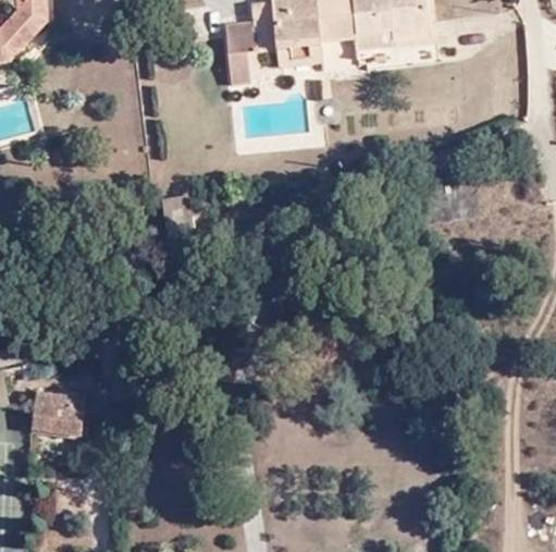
[(48,21),(48,14),(38,14),(37,0),(0,0),(0,66),(9,64),(48,21)]
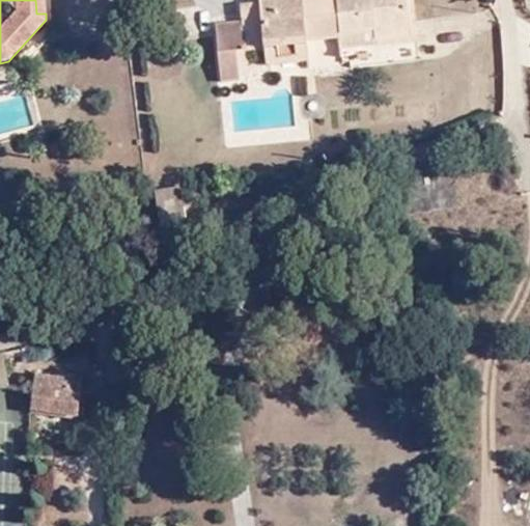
[(35,0),(36,14),(46,14),(45,0),(35,0)]
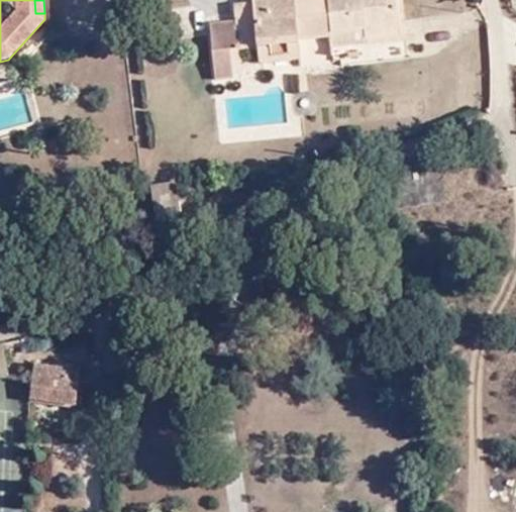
[(263,0),(251,1),(234,3),(235,18),(208,21),(213,78),(230,76),(228,47),(258,45),(259,59),(301,56),(302,37),(331,36),(330,31),(363,29),(364,34),(397,31),(394,0),(263,0)]
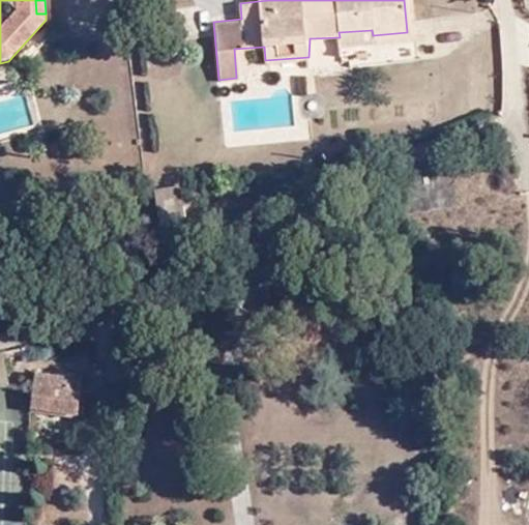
[(339,32),(340,37),(341,46),(373,44),(373,35),(372,30),(339,32)]
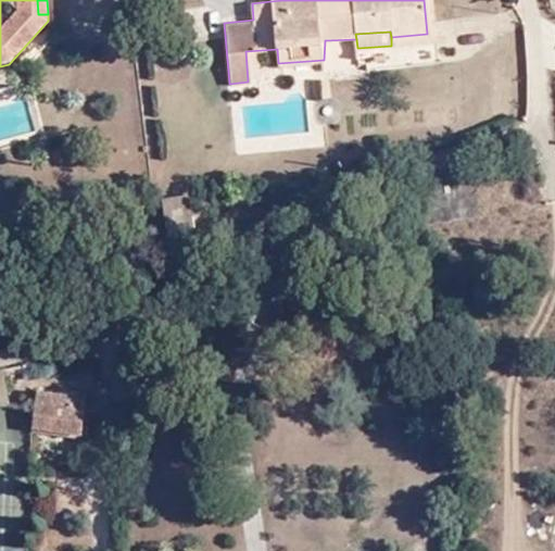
[(193,227),(189,197),(167,198),(173,230),(193,227)]
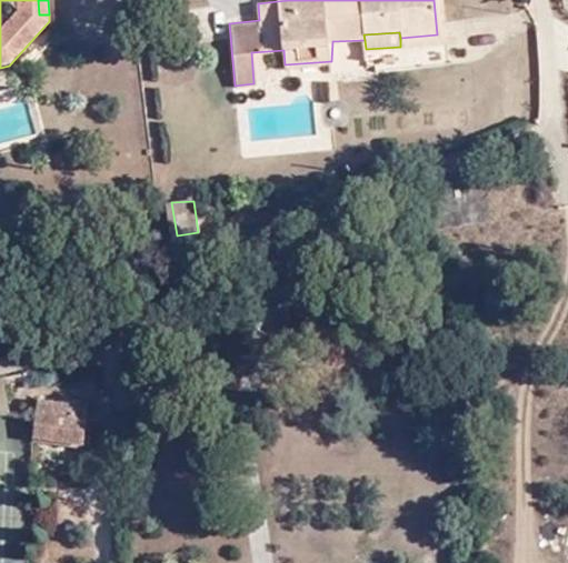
[(90,438),(91,400),(33,400),(32,435),(90,438)]
